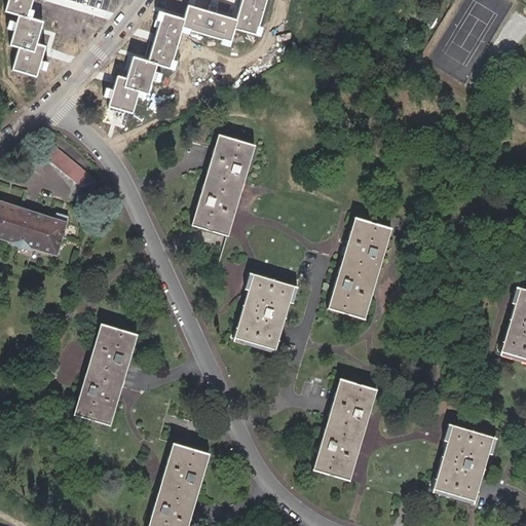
[(26,19),(31,0),(6,0),(3,11),(17,15),(15,23),(12,32),(8,45),(17,48),(11,70),(34,77),(36,69),(39,60),(43,47),(35,44),(41,24),(26,19)]
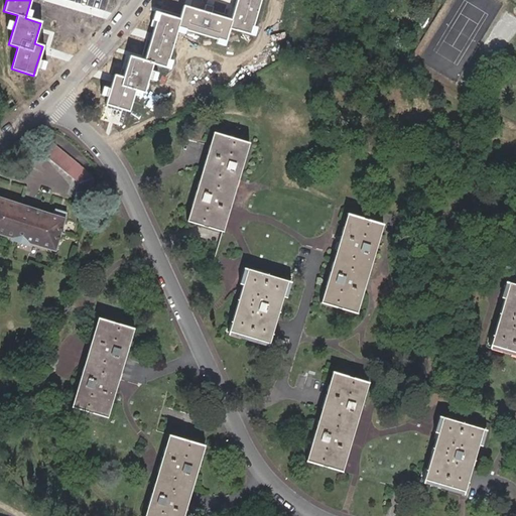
[(236,0),(230,20),(212,14),(214,8),(206,5),(204,12),(197,34),(224,42),(228,28),(250,34),(259,0),(236,0)]
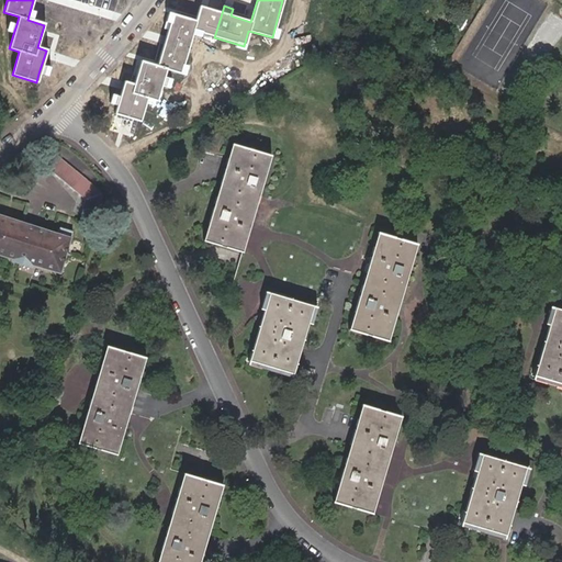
[(206,34),(214,37),(222,13),(211,10),(200,7),(195,22),(192,31),(206,34)]
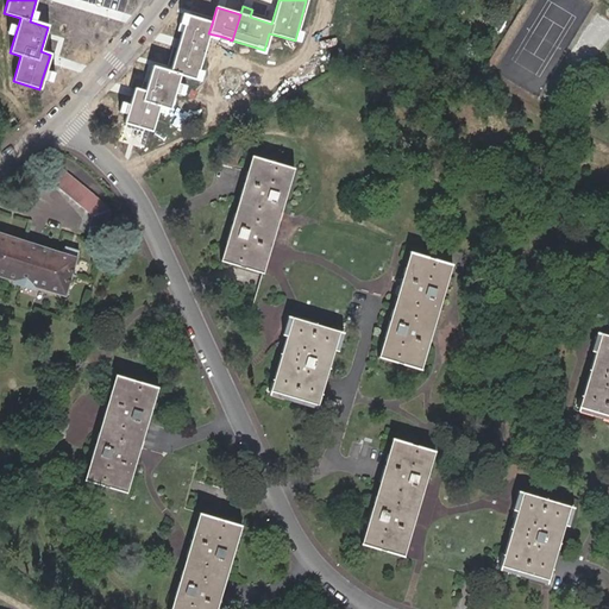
[(195,80),(208,33),(212,24),(187,16),(170,71),(152,67),(144,93),(133,89),(129,106),(126,114),(124,124),(151,132),(158,106),(169,110),(174,93),(176,83),(180,75),(195,80)]
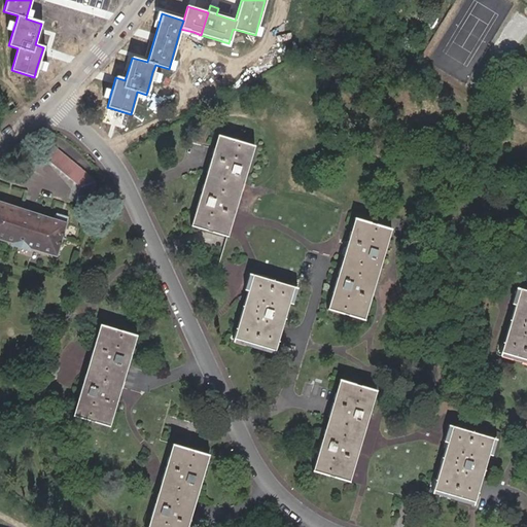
[(226,236),(254,146),(218,135),(190,225),(226,236)]
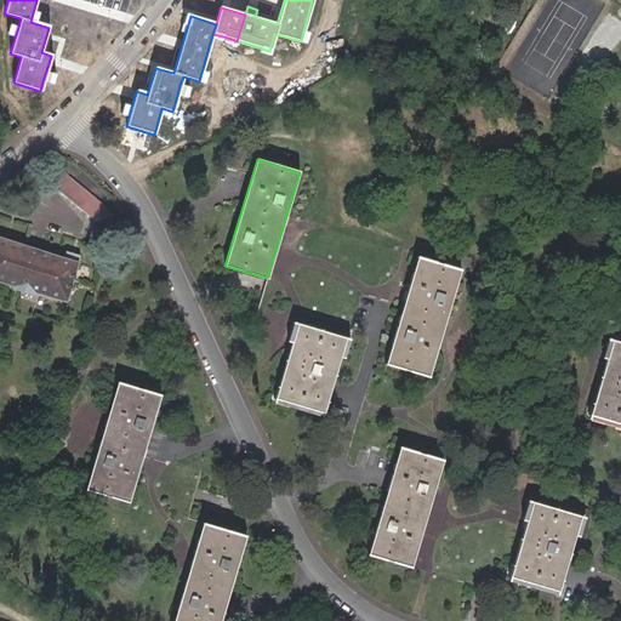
[(89,239),(106,244),(113,217),(108,209),(62,171),(63,170),(60,166),(47,182),(92,221),(89,239)]
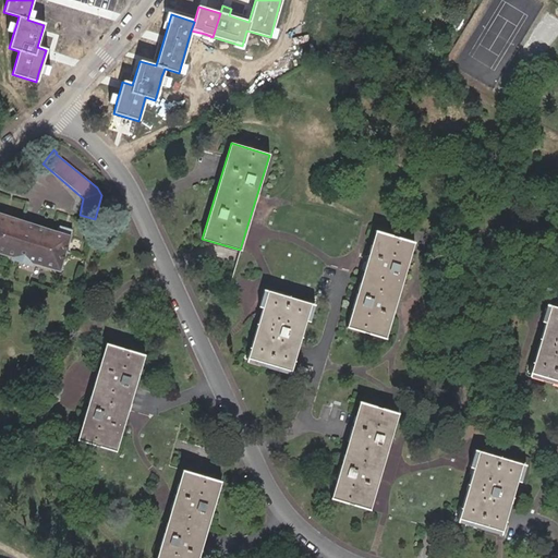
[(8,165),(0,171),(4,177),(12,170),(8,165)]
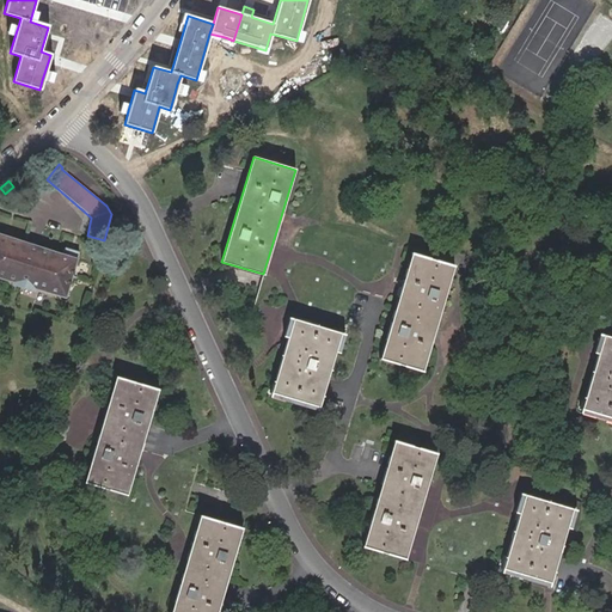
[(62,254),(0,233),(0,277),(11,281),(10,283),(35,292),(36,289),(63,298),(78,252),(65,249),(62,254)]
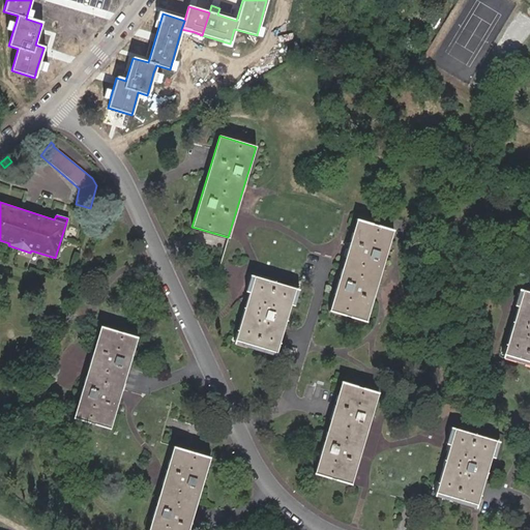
[(365,322),(392,231),(356,219),(329,311),(365,322)]
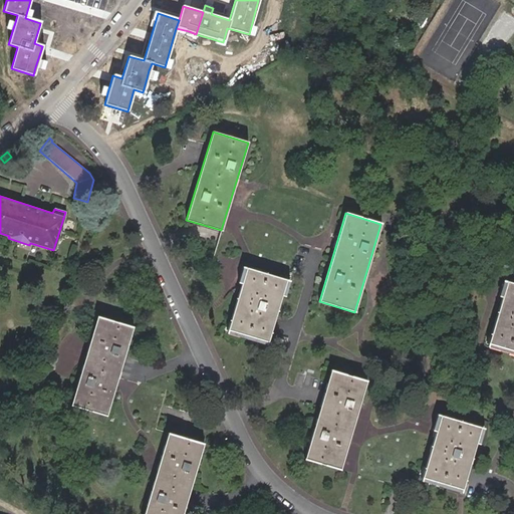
[(228,329),(268,341),(281,294),(286,280),(246,268),(242,282),(228,329)]
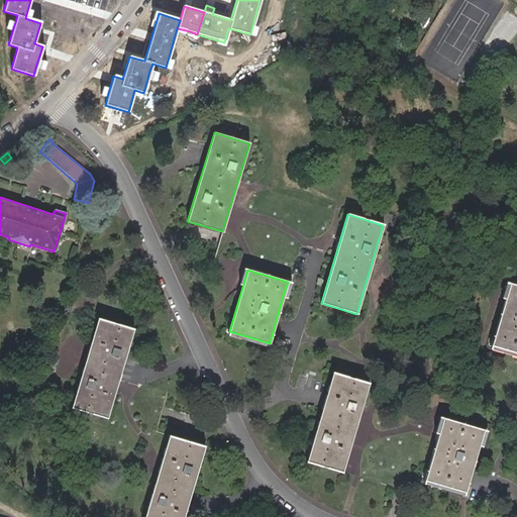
[(505,299),(510,283),(506,282),(502,297),(505,299)]
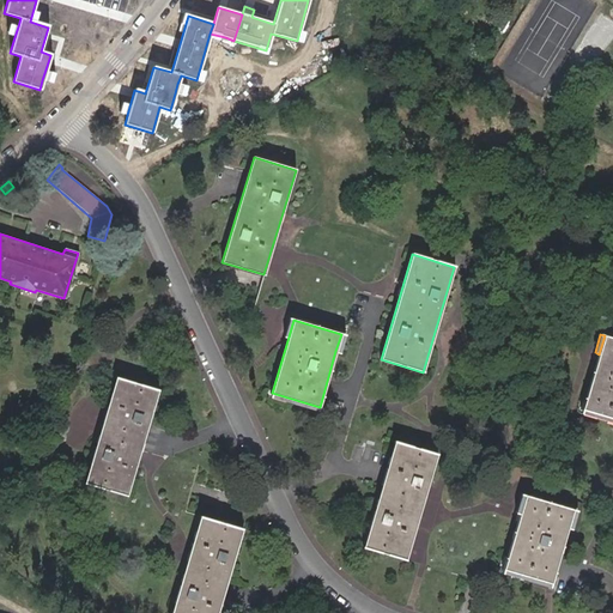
[(612,418),(612,338),(605,335),(599,354),(582,410),(612,418)]
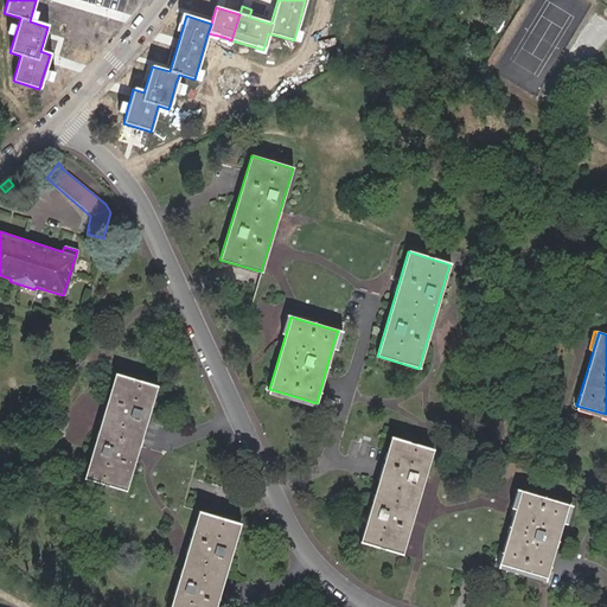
[(126,491),(157,387),(115,374),(83,479),(126,491)]
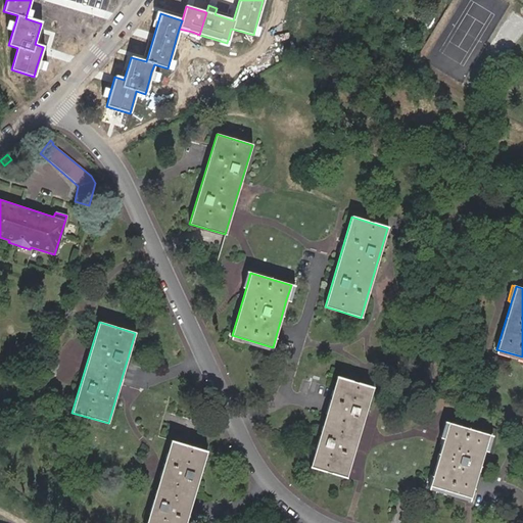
[(272,351),(273,347),(232,335),(231,338),(272,351)]
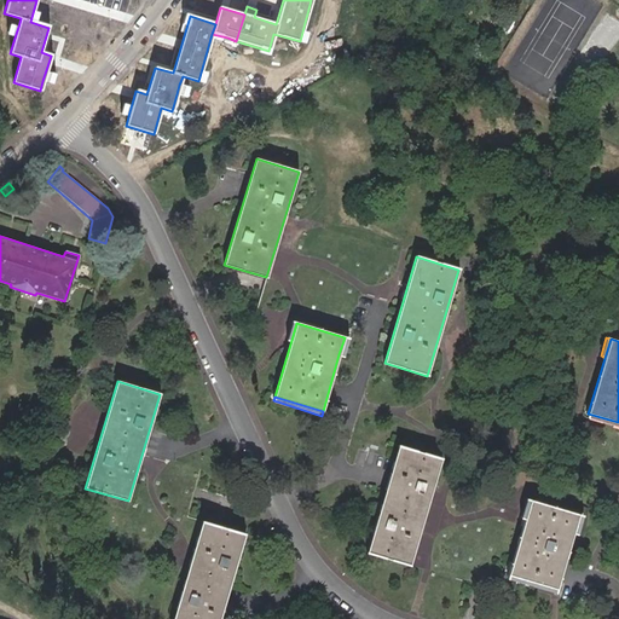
[(618,427),(618,422),(588,414),(586,418),(618,427)]
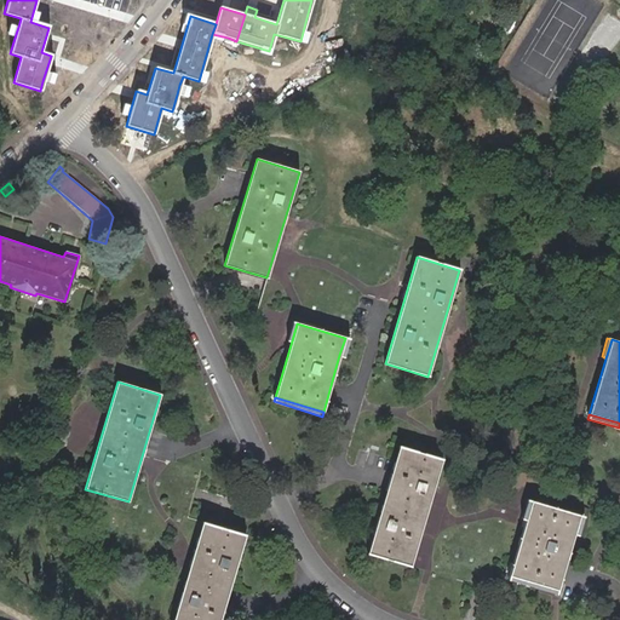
[(411,568),(442,460),(400,447),(368,555),(411,568)]
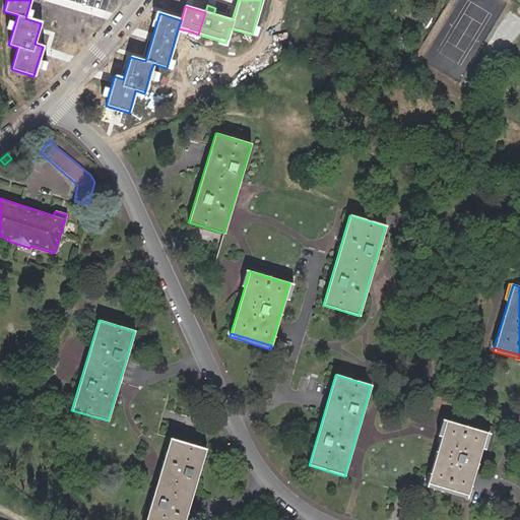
[(467,495),(481,447),(486,432),(446,420),(442,435),(428,483),(467,495)]
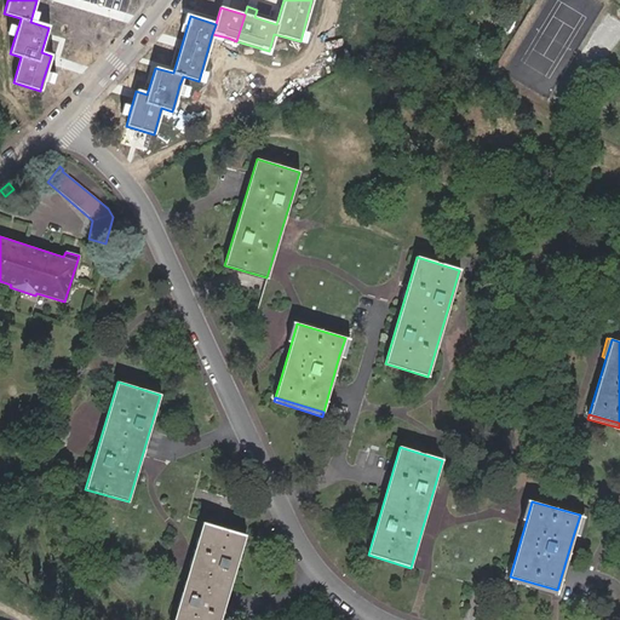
[(580,515),(574,533),(579,534),(585,517),(580,515)]
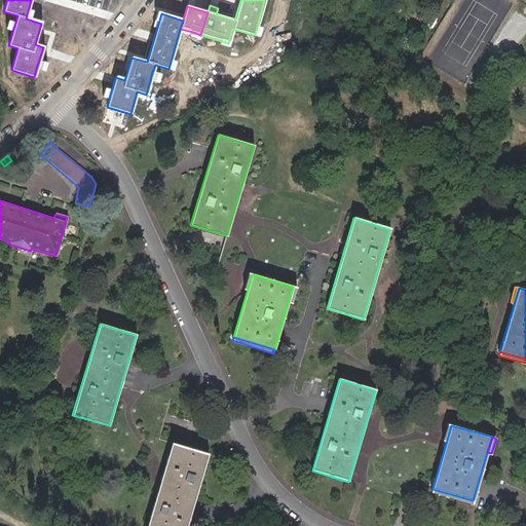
[(186,525),(209,454),(172,443),(147,525),(186,525)]
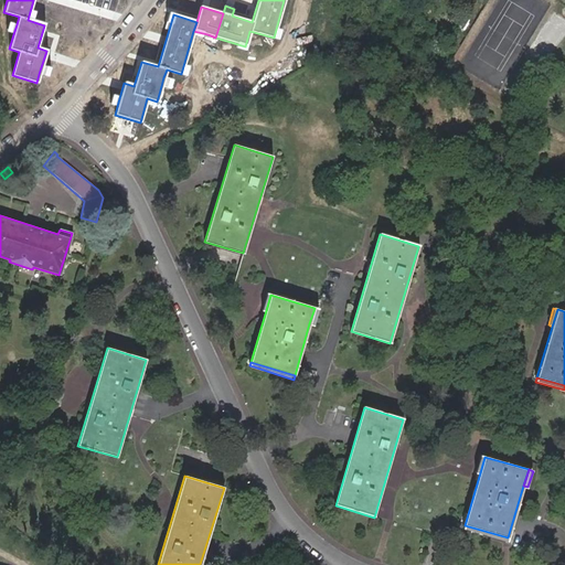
[(507,541),(508,537),(465,525),(464,529),(507,541)]
